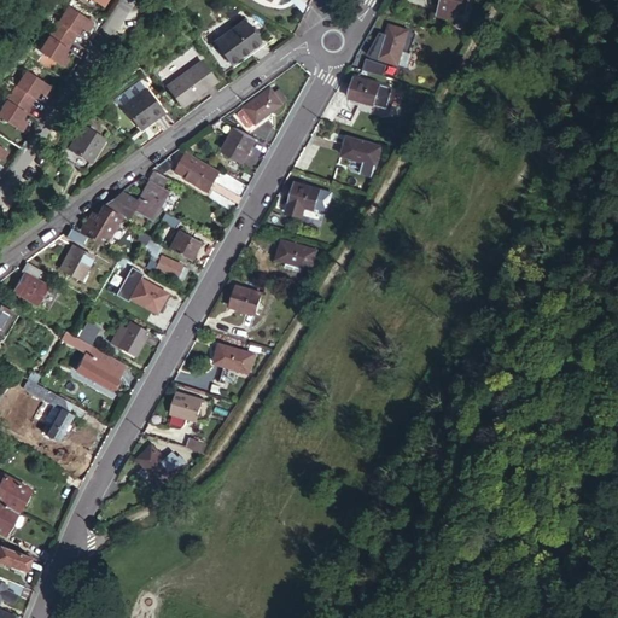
[(452,18),(454,10),(456,0),(438,0),(436,15),(452,18)]
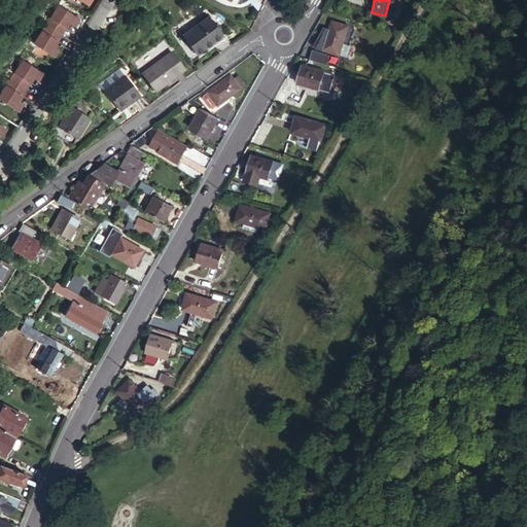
[(389,0),(387,8),(395,10),(397,0),(389,0)]
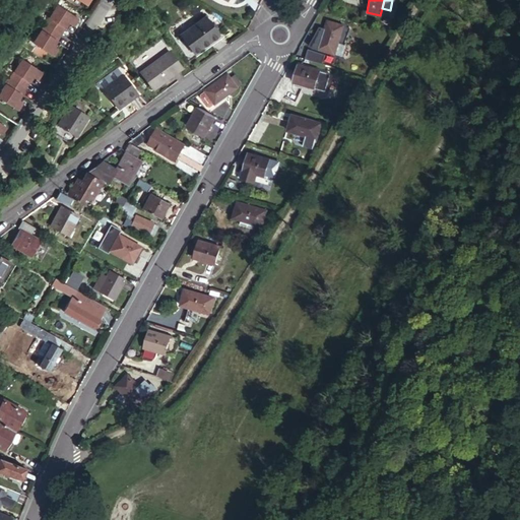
[(58,5),(46,23),(61,34),(68,22),(72,25),(77,17),(58,5)]
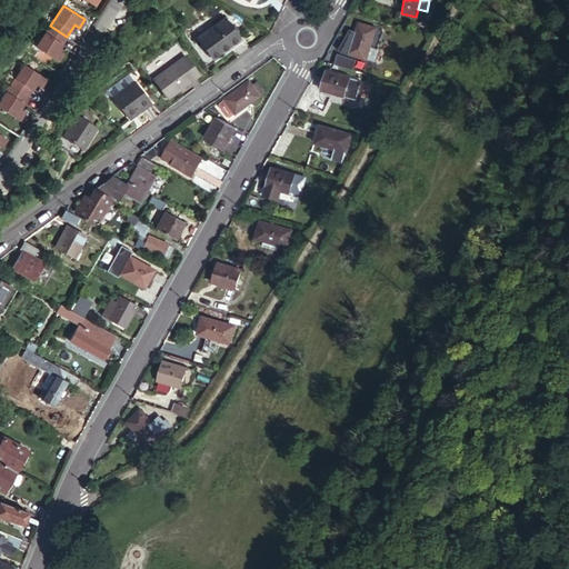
[(239,40),(225,19),(197,37),(211,58),(239,40)]
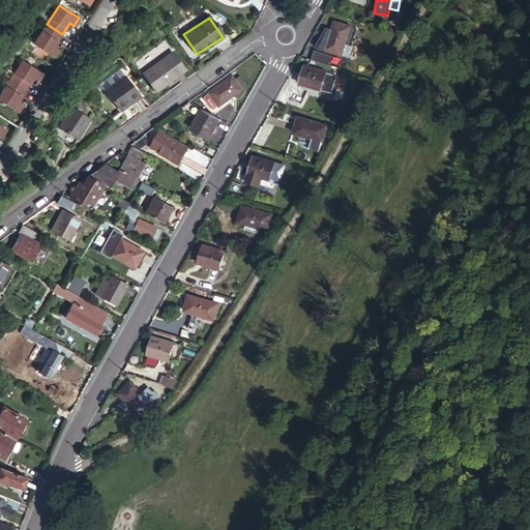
[(332,23),(325,50),(341,55),(350,27),(332,23)]
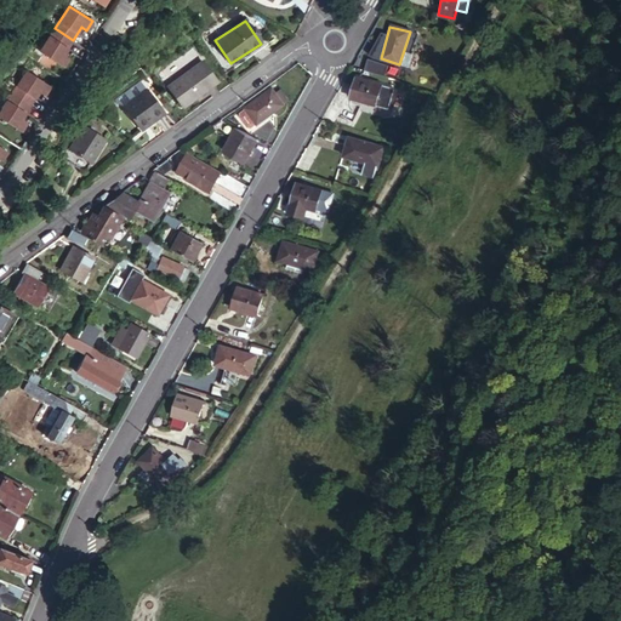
[(73,40),(55,28),(40,51),(63,67),(69,57),(64,53),(73,40)]
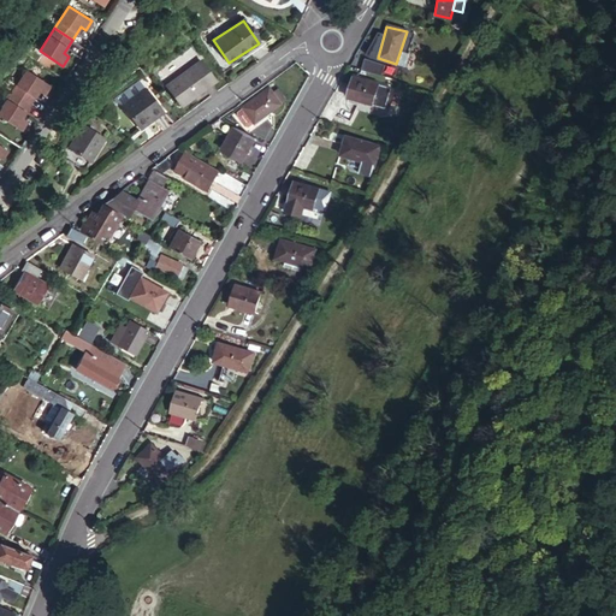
[(217,77),(202,59),(167,84),(182,104),(217,77)]
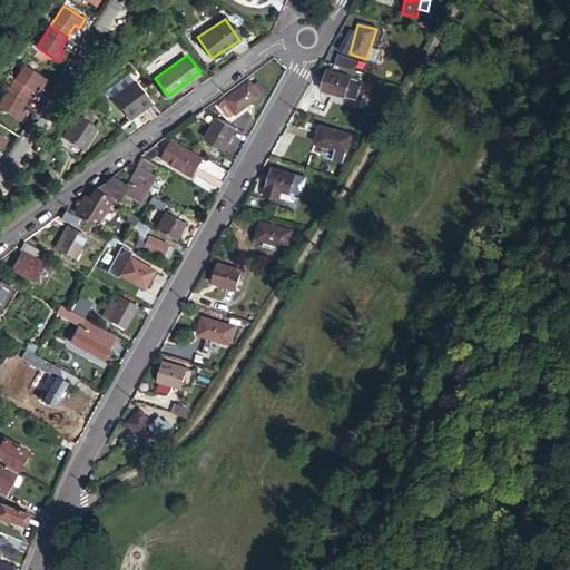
[(26,65),(11,85),(29,96),(37,85),(41,87),(47,78),(26,65)]
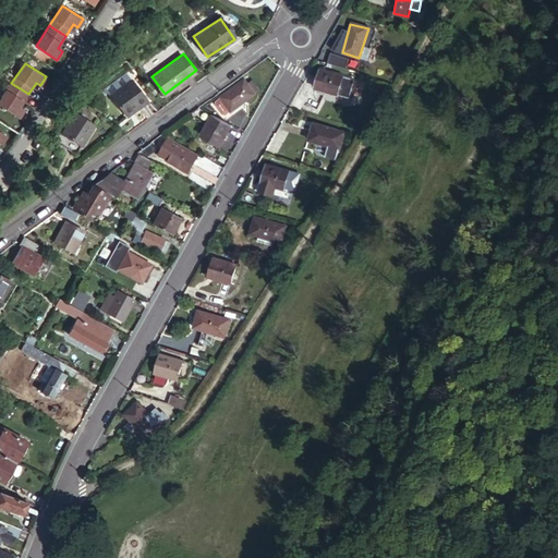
[(319,69),(314,86),(348,97),(353,79),(319,69)]
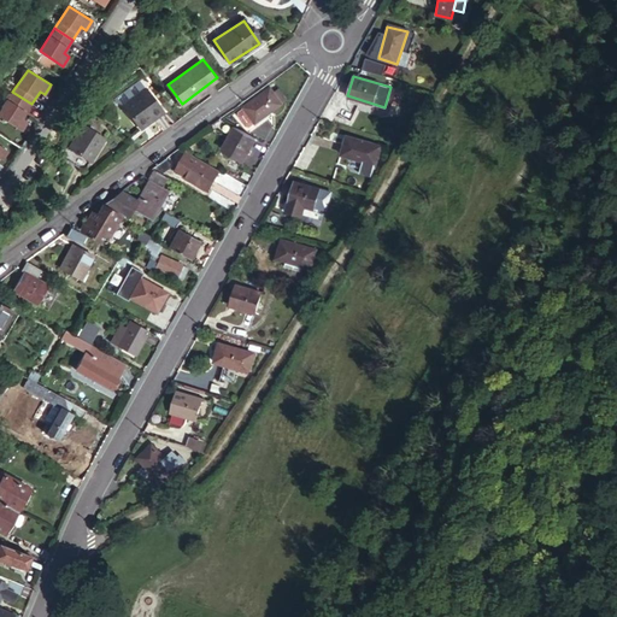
[(164,110),(146,88),(124,106),(141,127),(164,110)]
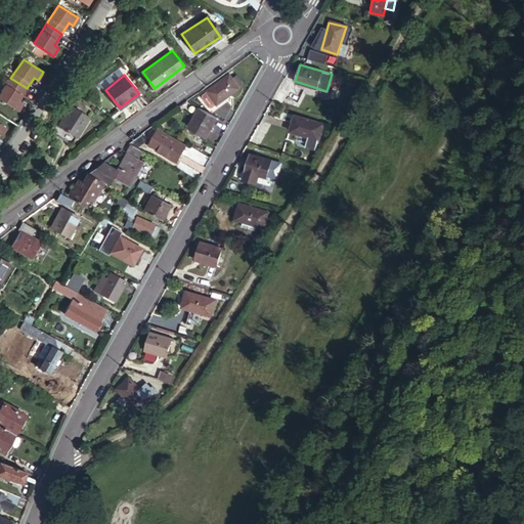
[(229,75),(207,91),(207,92),(203,95),(203,98),(210,107),(212,107),(217,104),(217,105),(239,88),(229,75)]
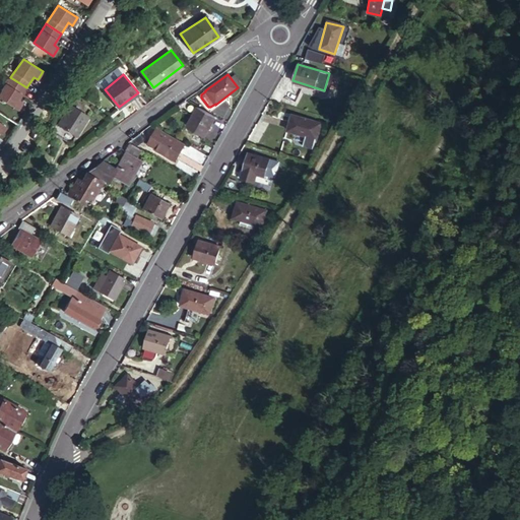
[(26,87),(10,77),(0,93),(0,98),(18,110),(23,102),(18,99),(26,87)]
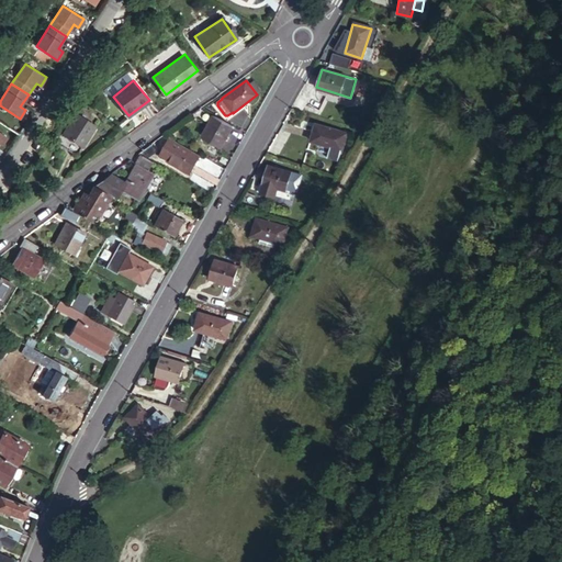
[(214,115),(201,109),(192,115),(209,125),(214,115)]
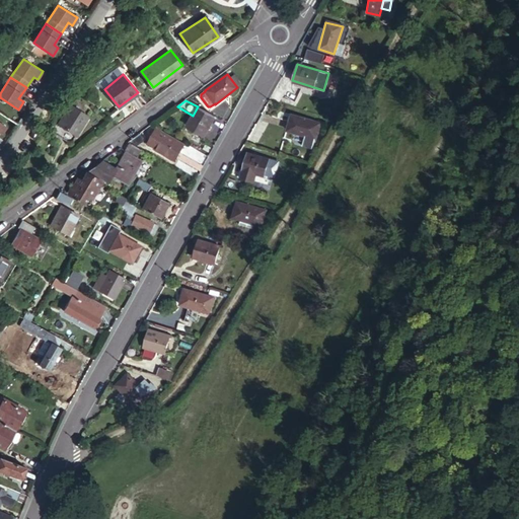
[(88,116),(70,103),(57,124),(75,135),(88,116)]
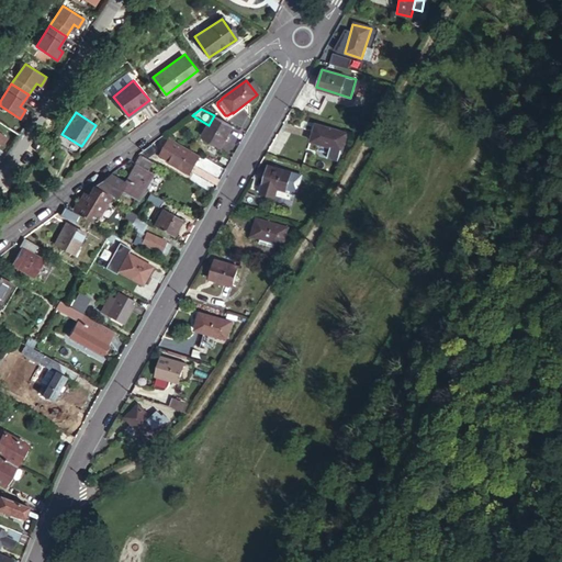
[(233,126),(214,115),(209,125),(202,136),(222,147),(233,126)]
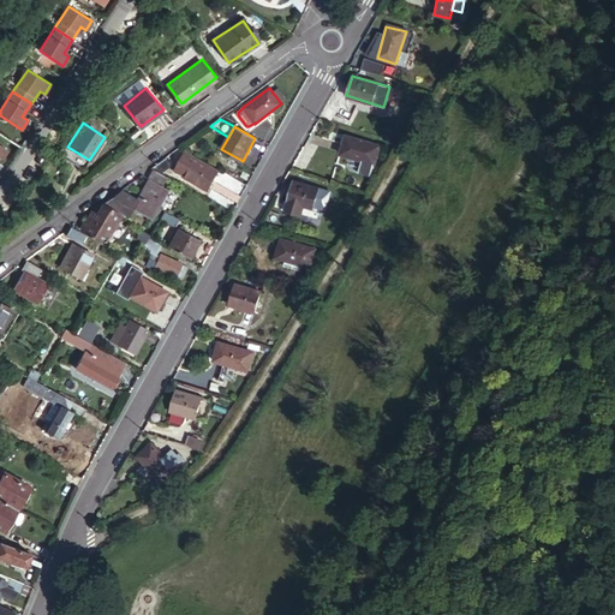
[(345,135),(340,154),(374,162),(380,145),(345,135)]
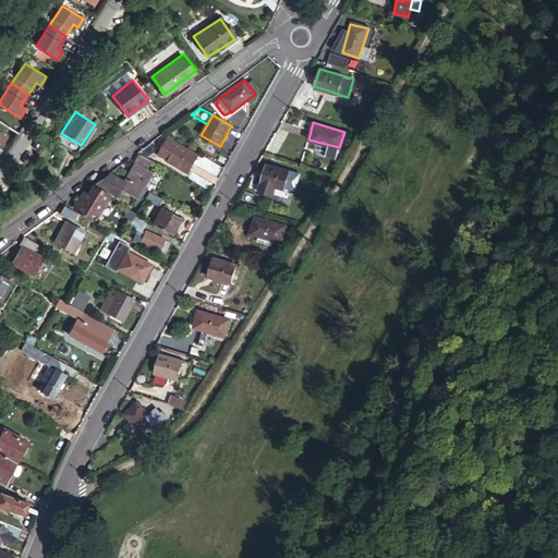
[(173,141),(164,158),(190,173),(199,156),(173,141)]
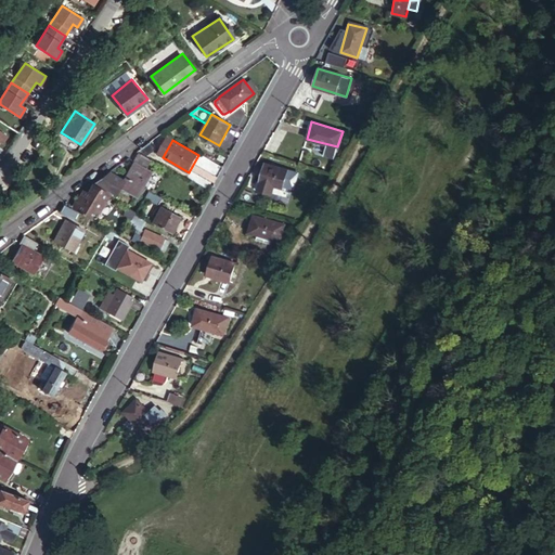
[(150,159),(137,153),(131,163),(133,164),(144,170),(150,159)]
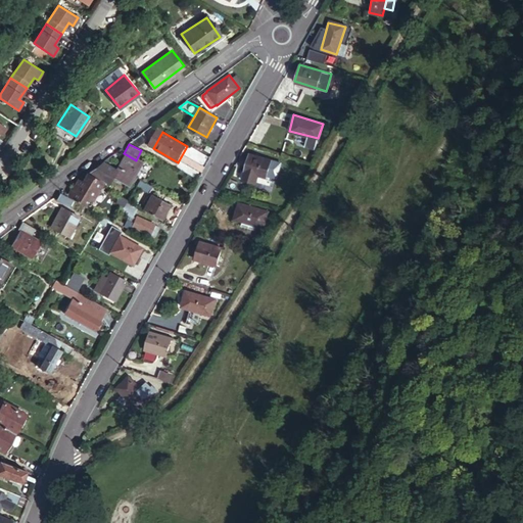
[(140,162),(136,160),(126,154),(116,170),(112,177),(128,185),(140,162)]
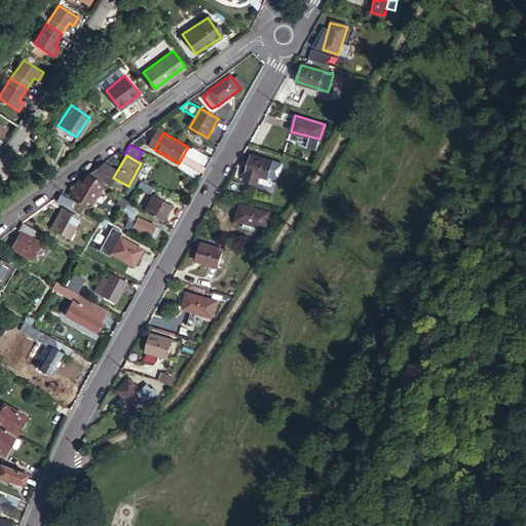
[(250,155),(242,180),(256,184),(258,176),(267,178),(272,160),(250,155)]
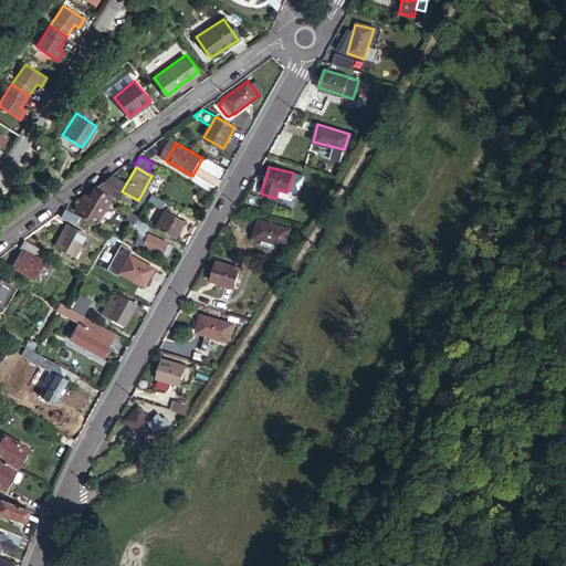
[(111,177),(95,188),(112,198),(116,201),(122,191),(126,184),(112,176),(111,177)]
